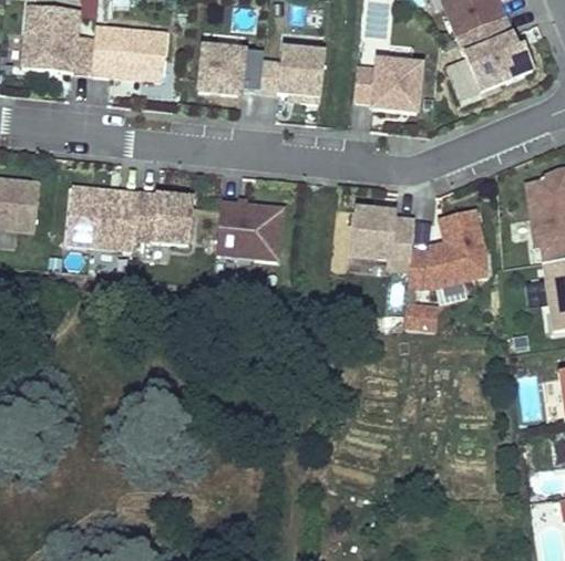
[(505,14),(499,0),(443,0),(458,34),(505,14)]
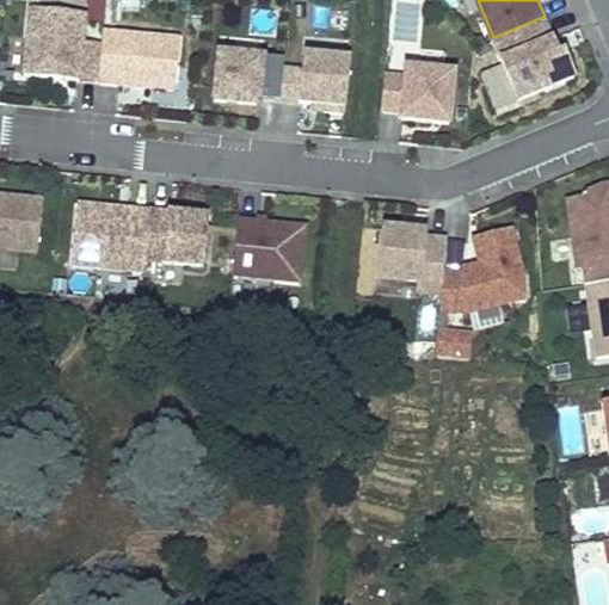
[(82,38),(85,10),(30,5),(24,73),(79,78),(82,38)]
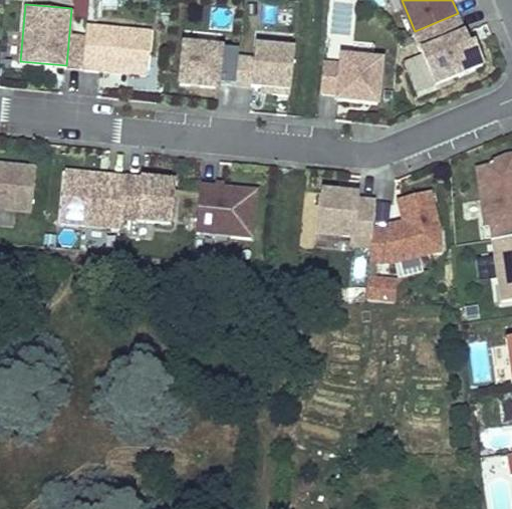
[(483,61),(474,39),(469,41),(458,13),(415,31),(436,81),(483,61)]
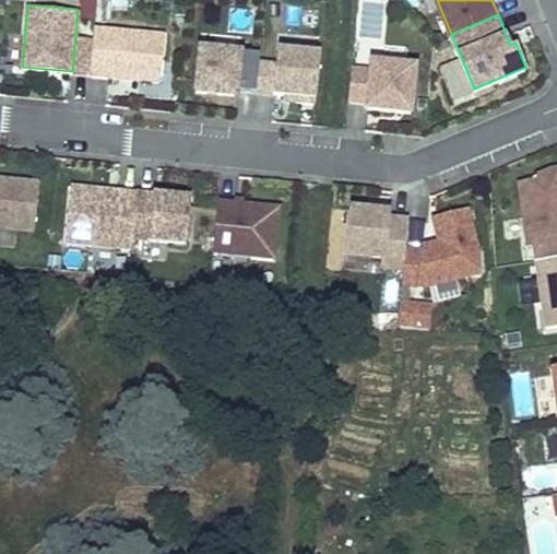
[(161,79),(165,32),(94,25),(93,36),(90,72),(120,75),(120,71),(131,72),(130,77),(161,79)]
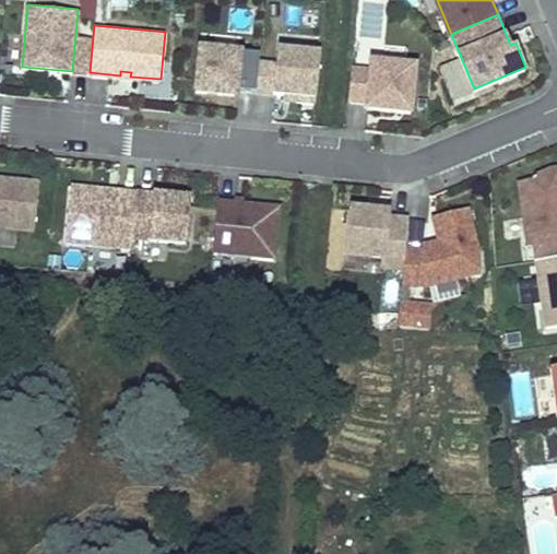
[(72,71),(90,72),(93,36),(75,35),(72,71)]
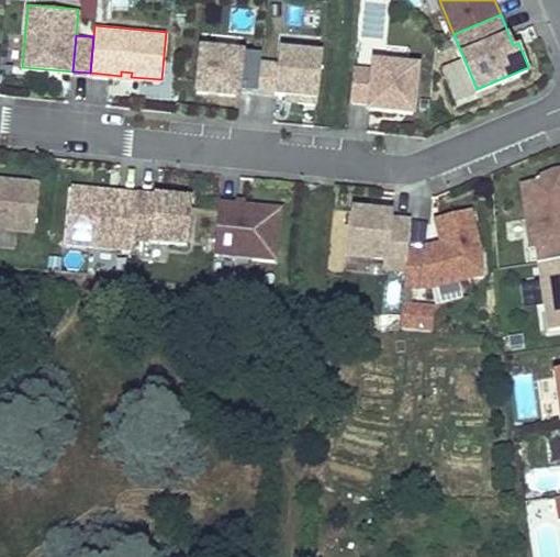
[(323,42),(282,39),(281,57),(279,90),(291,90),(291,97),(318,99),(323,42)]
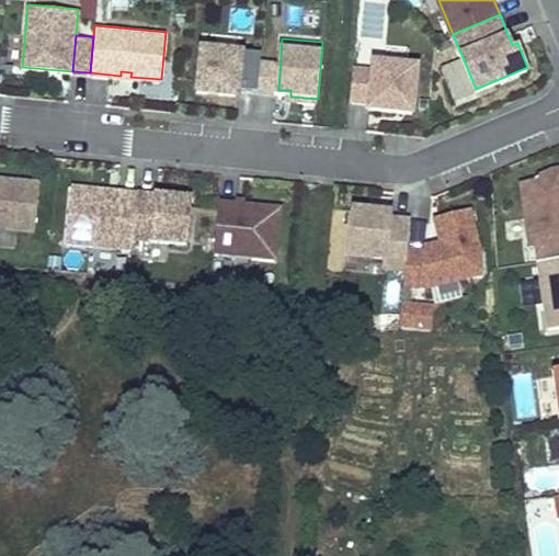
[(257,89),(260,54),(241,53),(241,48),(201,45),(196,89),(224,91),(224,86),(238,88),(257,89)]
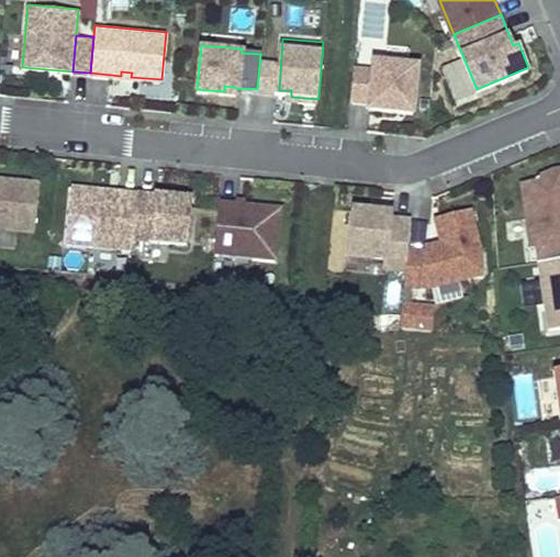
[(261,88),(279,90),(281,57),(264,56),(261,88)]
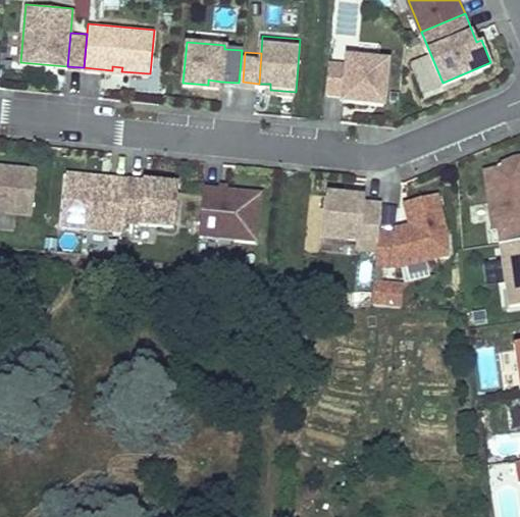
[(383,102),(387,58),(347,54),(347,63),(328,61),(325,92),(344,93),(343,98),(383,102)]
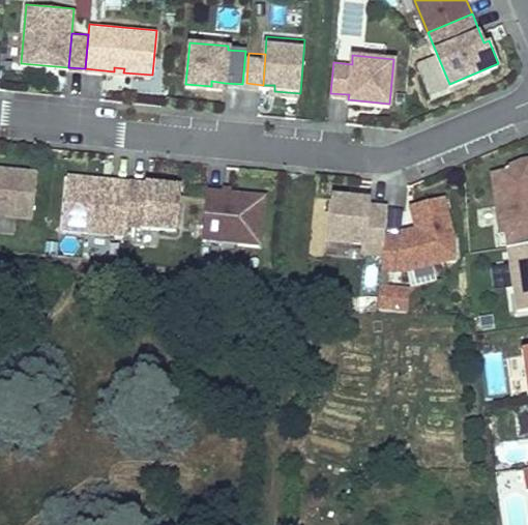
[(527,156),(524,157),(511,163),(511,168),(493,170),(501,229),(507,228),(509,243),(527,240),(527,156)]
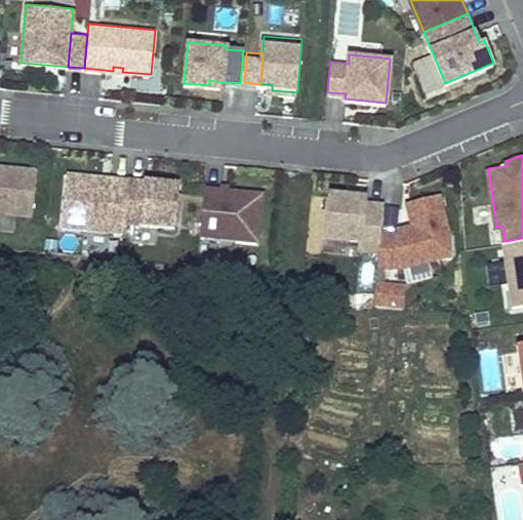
[(0,210),(32,213),(36,169),(12,167),(11,172),(0,170),(0,210)]
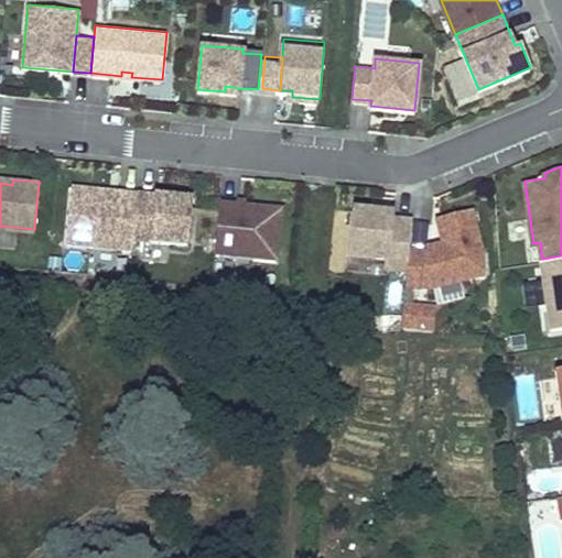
[(133,237),(138,192),(119,189),(118,194),(110,193),(110,188),(72,185),(66,242),(132,249),(133,237)]
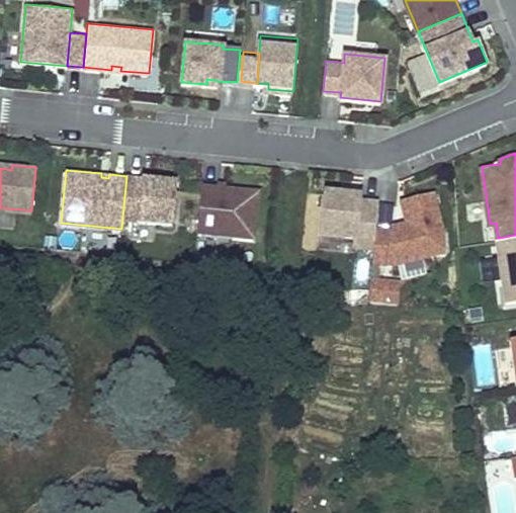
[(172,223),(176,181),(126,176),(122,218),(172,223)]
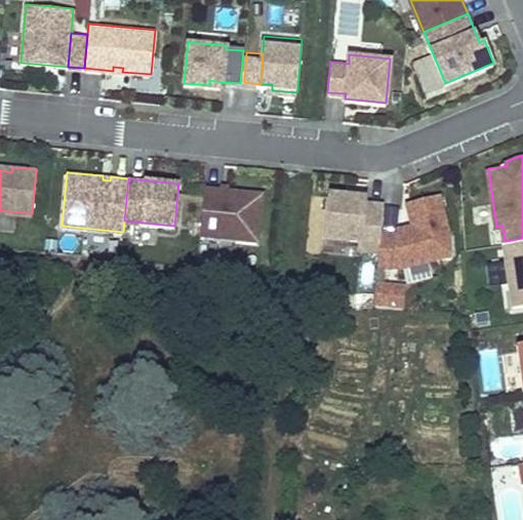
[(257,239),(263,192),(204,186),(200,233),(257,239)]
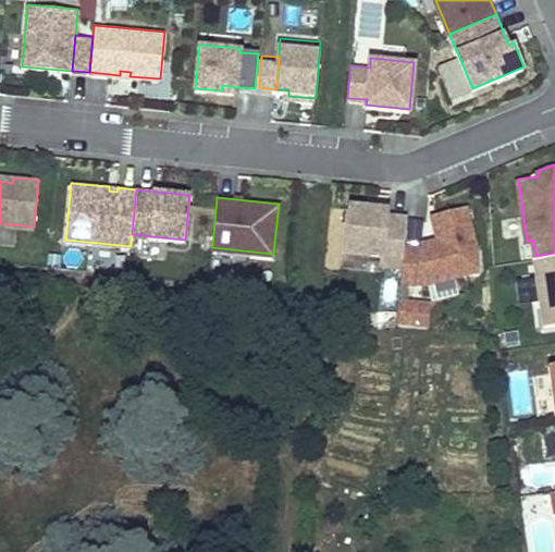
[(405,243),(407,216),(389,215),(390,209),(348,204),(343,266),(383,270),(384,264),(403,265),(405,243)]
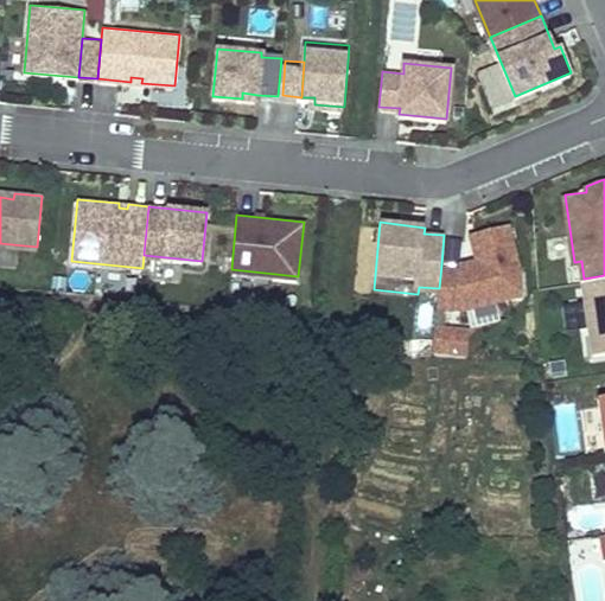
[(520,267),(509,224),(471,234),(477,259),(459,262),(459,267),(441,264),(439,288),(437,305),(463,307),(521,294),(520,267)]
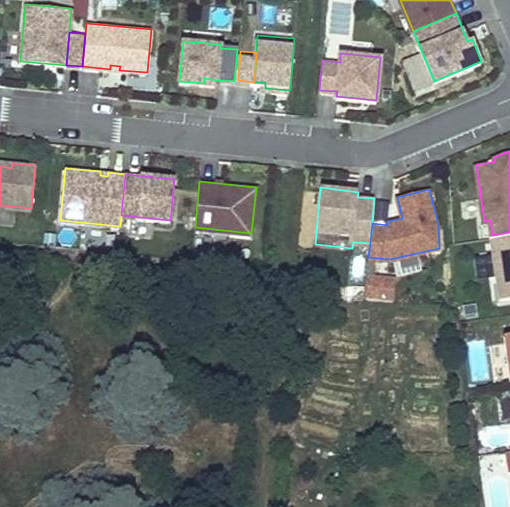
[(509,232),(492,235),(501,297),(509,295),(509,232)]
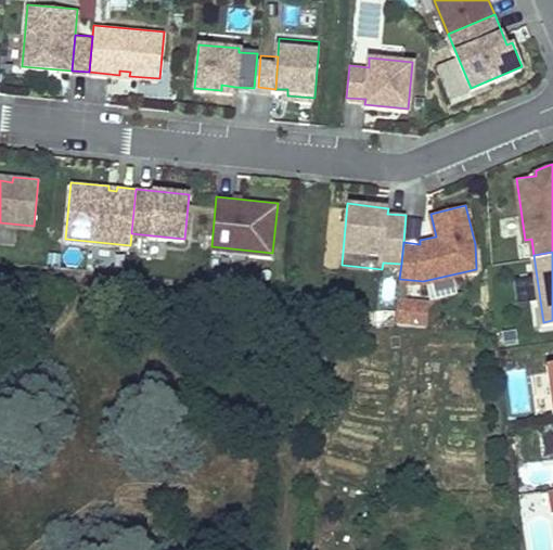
[(517,296),(535,295),(532,275),(516,276),(517,296)]
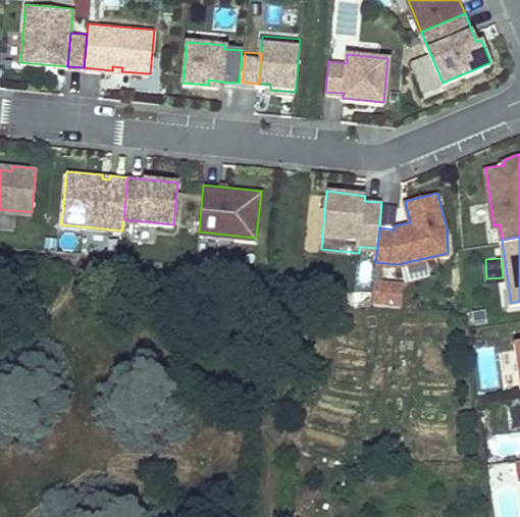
[(403,303),(404,277),(373,276),(372,302),(403,303)]
